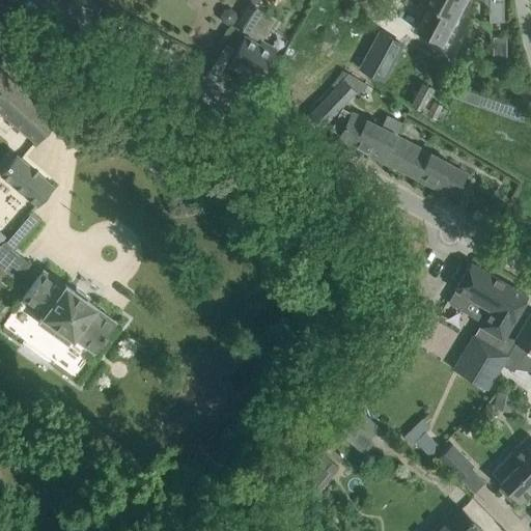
[(248,33),(262,11),(267,3),(260,0),(250,0),(249,3),(234,25),(248,33)]
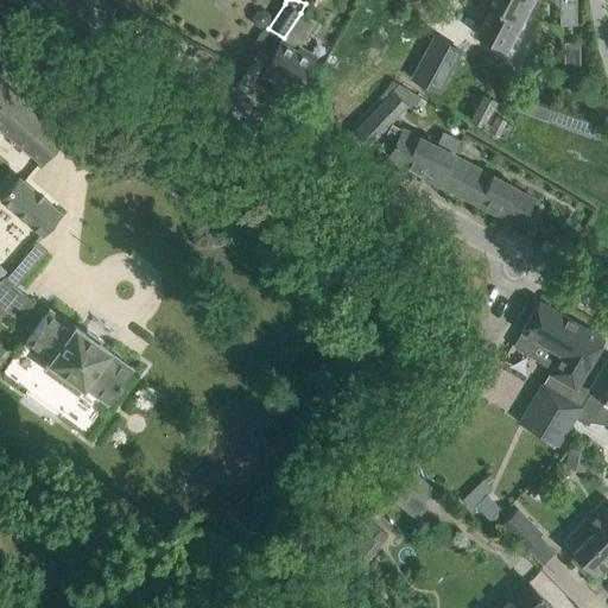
[(507,51),(532,0),(482,0),(481,2),(491,8),(477,36),(507,51)]
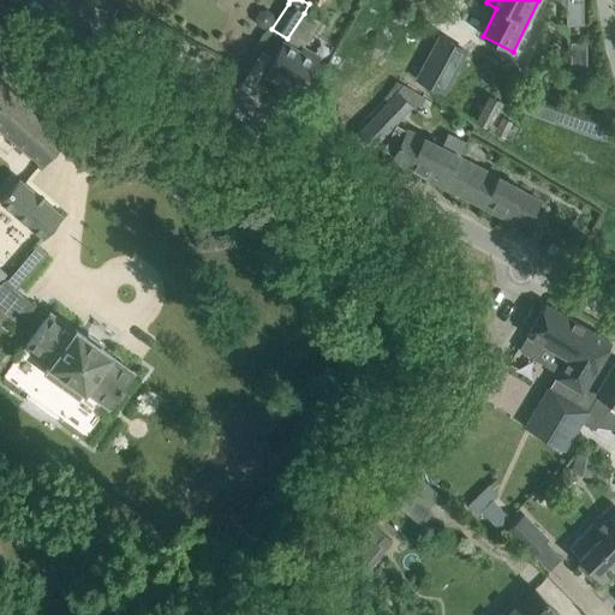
[(551,0),(566,7),(566,25),(583,25),(583,0),(551,0)]
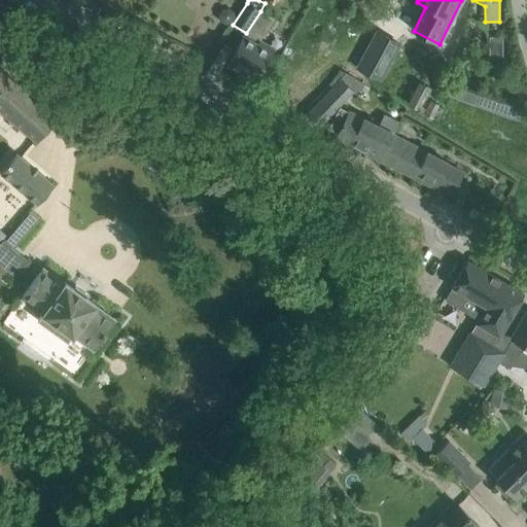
[(230,12),(224,10),(219,12),(216,18),(218,23),(223,26),(230,24),(232,19),(230,12)]
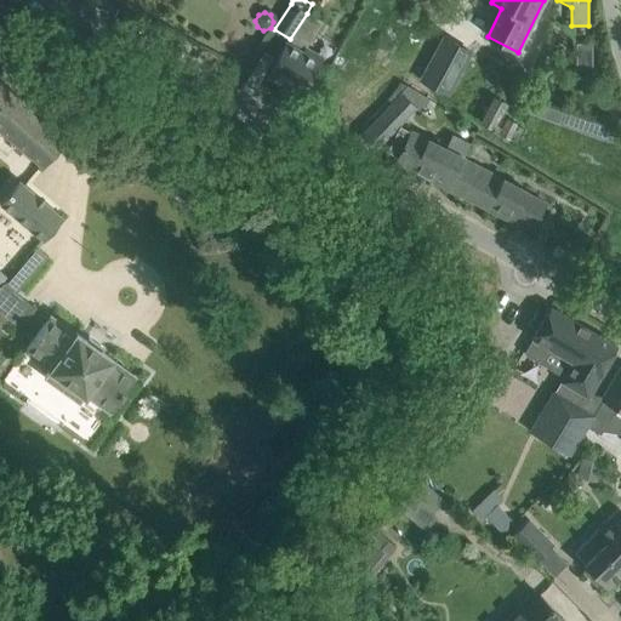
[(448,95),(471,50),(445,36),(421,80),(448,95)]
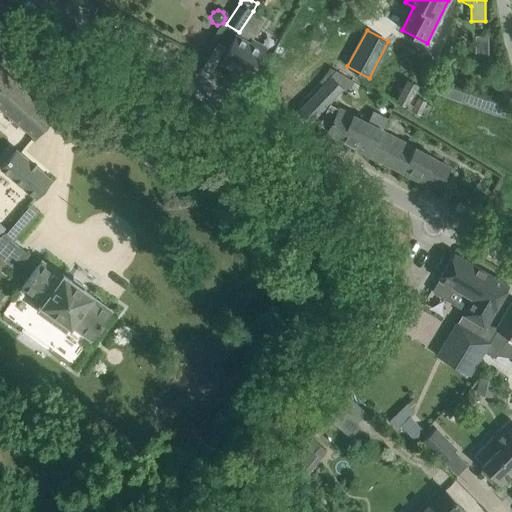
[(249,79),(258,62),(266,48),(251,39),(249,43),(235,35),(219,63),(249,79)]
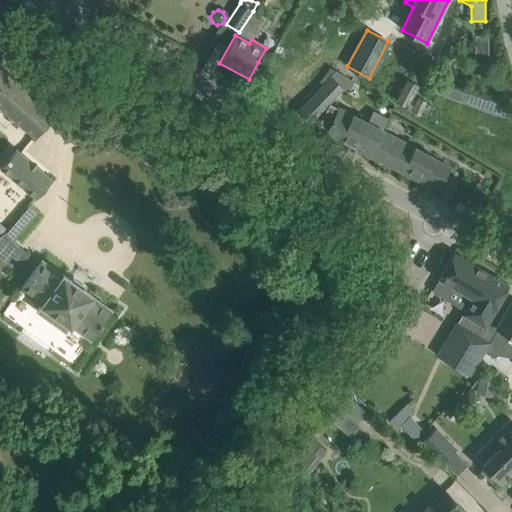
[(475,55),(488,55),(488,37),(475,37),(475,55)]
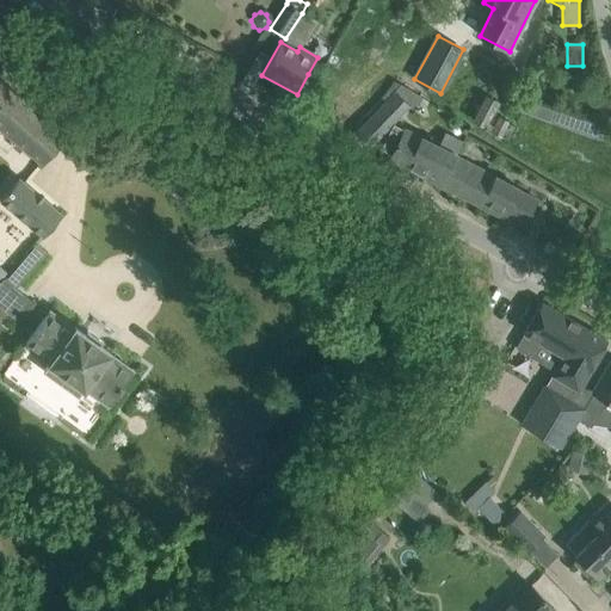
[(0,79),(0,129),(5,134),(30,104),(0,79)]
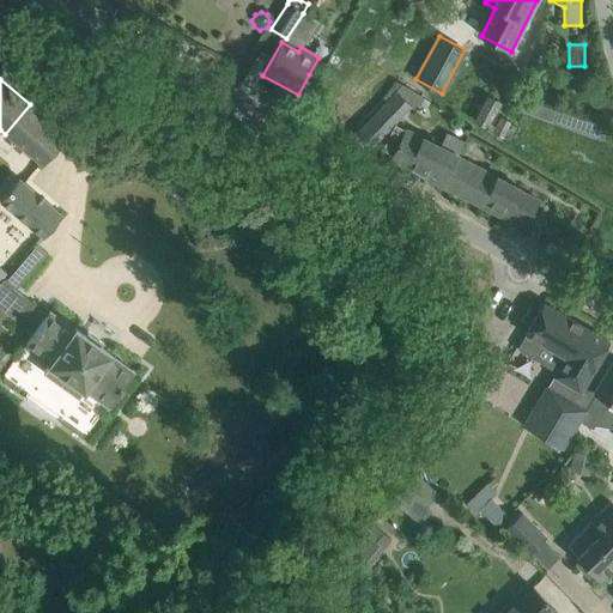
[(389,129),(410,107),(422,96),(402,85),(374,116),(389,129)]
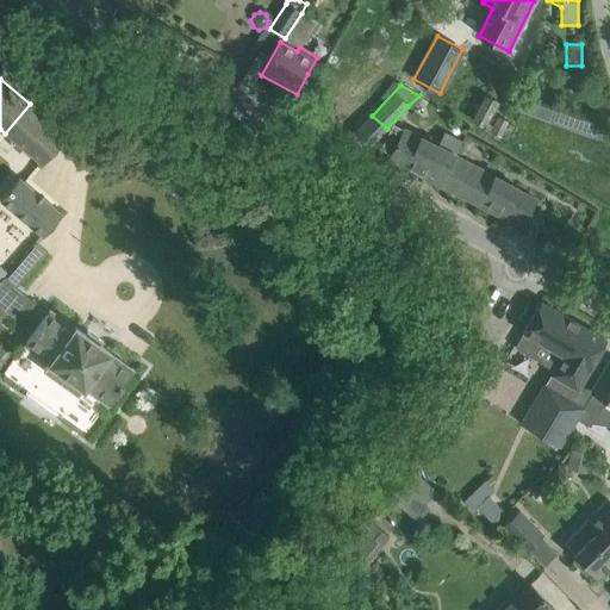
[(485,94),(471,119),(485,129),(484,130),(495,136),(496,135),(500,137),(499,138),(503,139),(504,138),(506,139),(512,126),(508,123),(509,122),(499,117),(493,126),(487,122),(499,103),(485,94)]
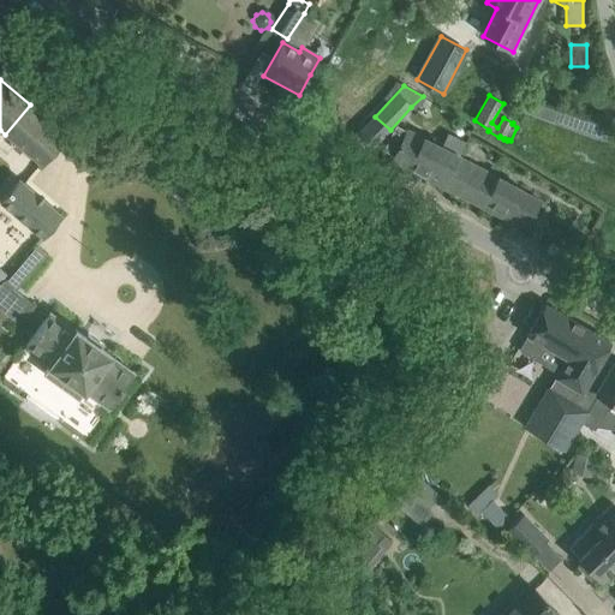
[(556,106),(527,96),(524,112),(553,121),(556,106)]
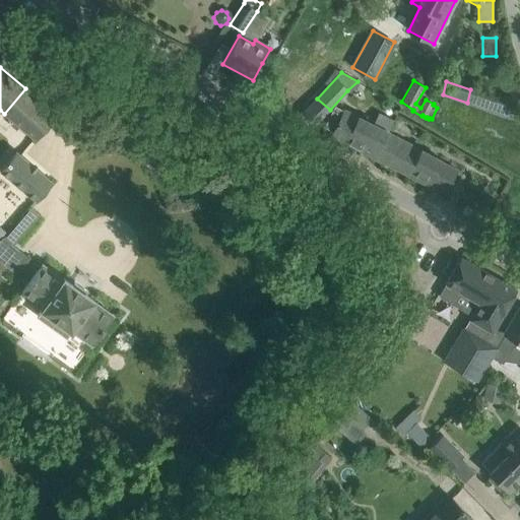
[(57,115),(25,88),(4,114),(36,140),(57,115)]
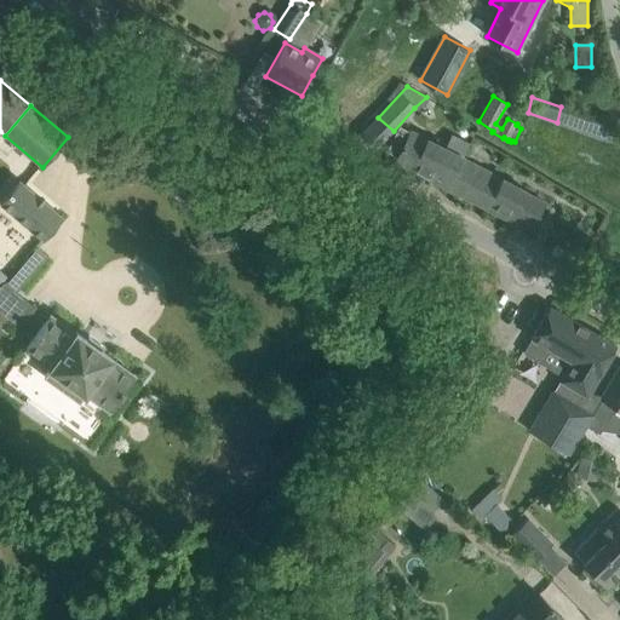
[(396,158),(395,161),(446,188),(461,159),(461,158),(411,131),(409,132),(399,126),(386,151),(396,158)]
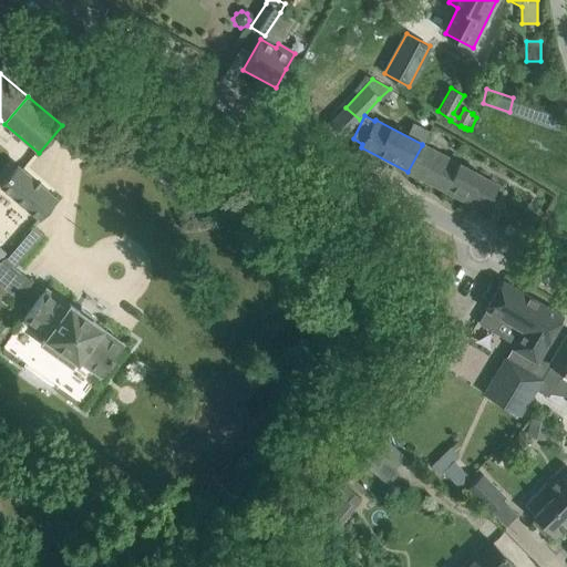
[(481,175),(422,145),(408,172),(466,203),(467,200),(485,209),(497,186),(481,177),(481,175)]
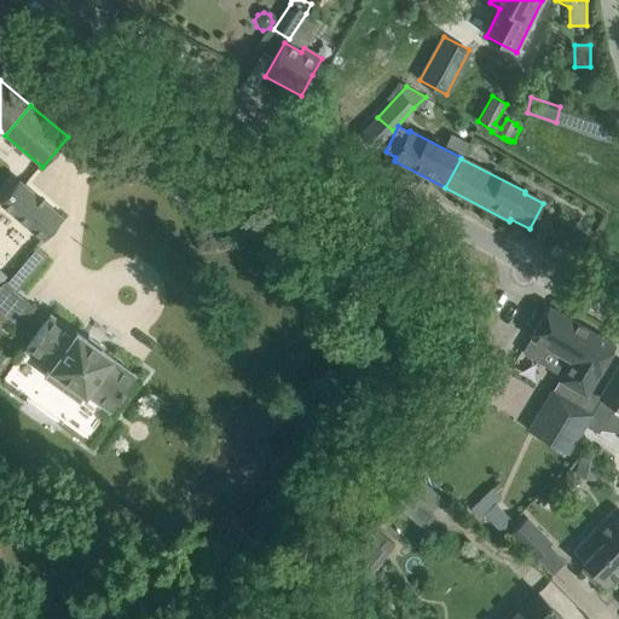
[(0,201),(41,239),(45,236),(61,218),(19,179),(0,200),(0,201)]
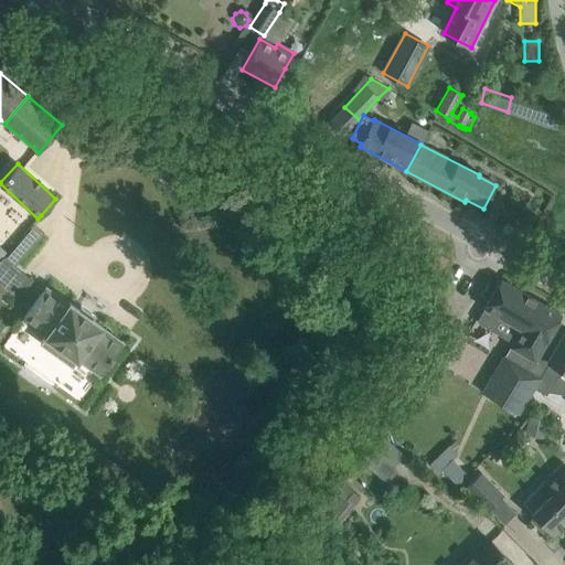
[(3,256),(0,260),(0,284),(9,291),(18,298),(33,279),(14,265),(3,256)]
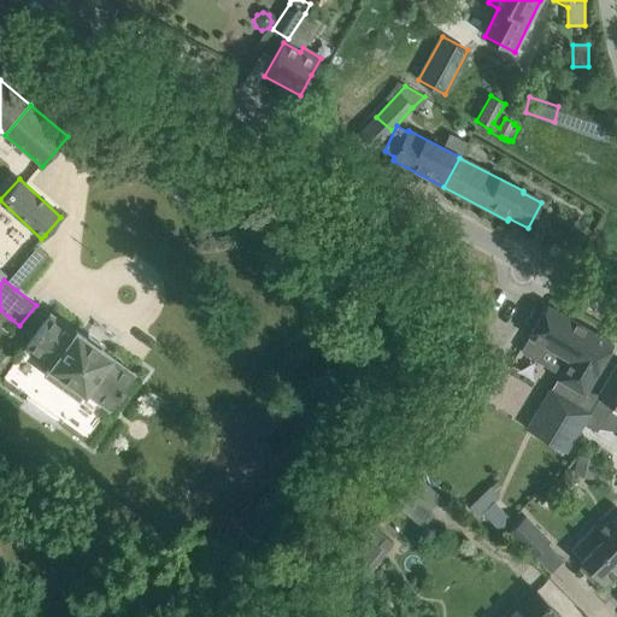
[(529,336),(521,350),(538,360),(546,346),(560,354),(552,369),(560,374),(551,391),(588,413),(599,395),(598,395),(615,368),(603,360),(610,346),(611,345),(546,306),(529,336)]
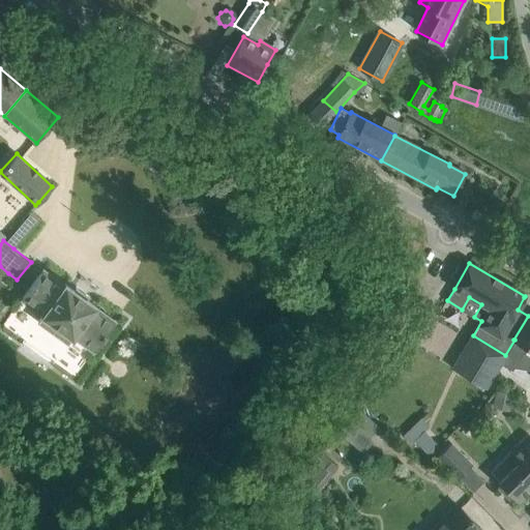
[(93,352),(104,339),(115,321),(93,305),(94,304),(65,284),(64,285),(43,269),(21,300),(41,315),(37,321),(67,344),(71,336),(93,352)]
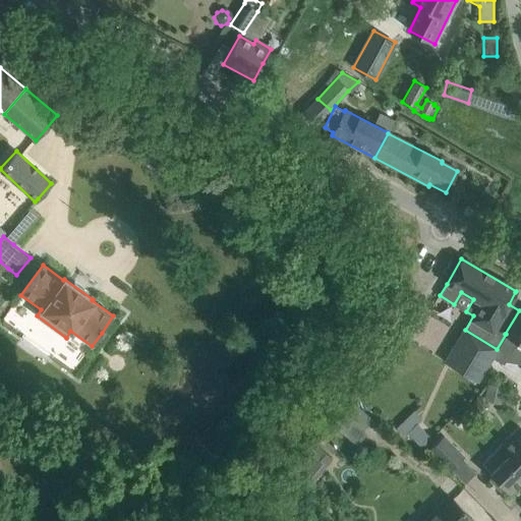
[(497,349),(491,358),(504,365),(506,361),(519,363),(520,359),(520,307),(519,310),(505,334),(506,334),(497,349)]
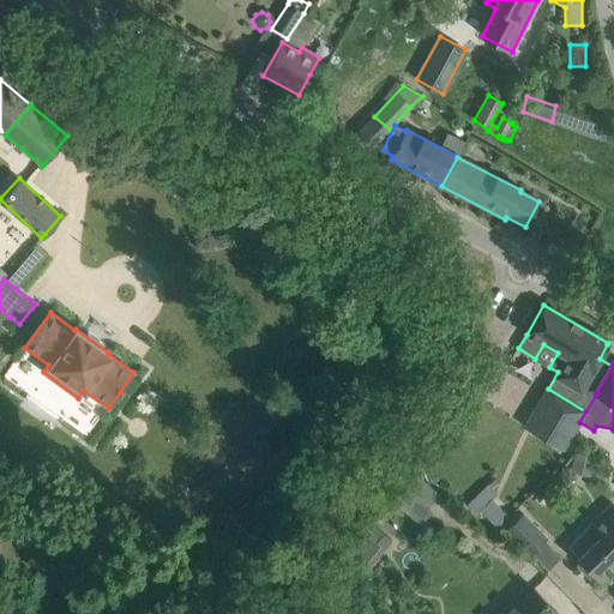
[(408,487),(395,501),(420,524),(433,510),(408,487)]
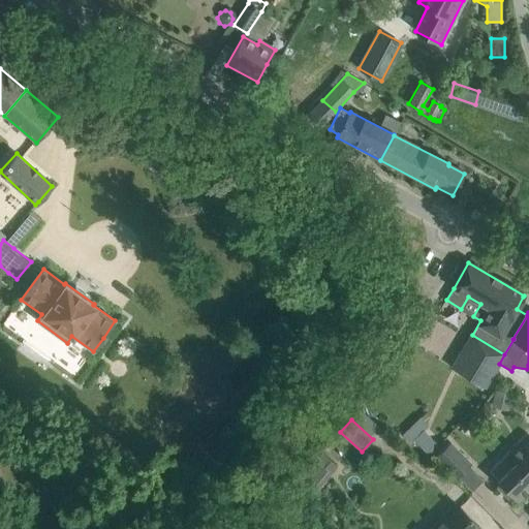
[(423,429),(412,439),(428,455),(438,444),(423,429)]
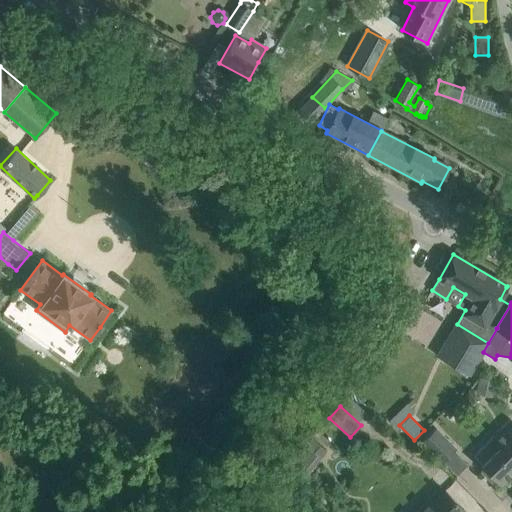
[(511,421),(510,420),(473,456),(484,467),(480,471),(492,483),(496,479),(501,485),(511,473),(511,421)]
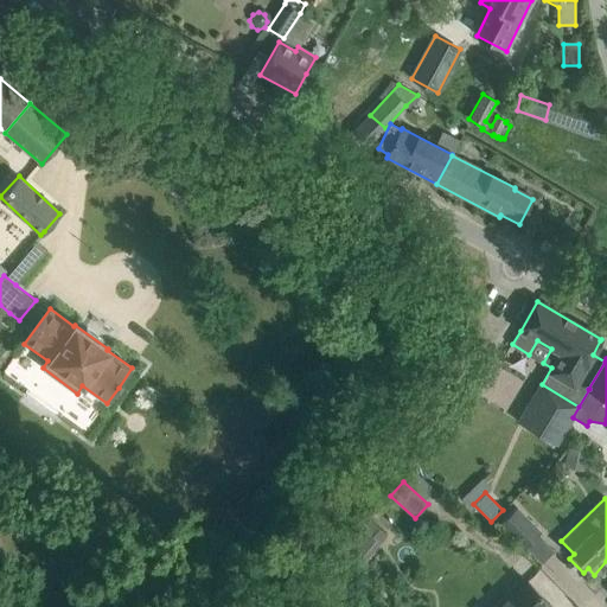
[(523,549),(537,534),(540,532),(516,508),(498,524),(523,549)]
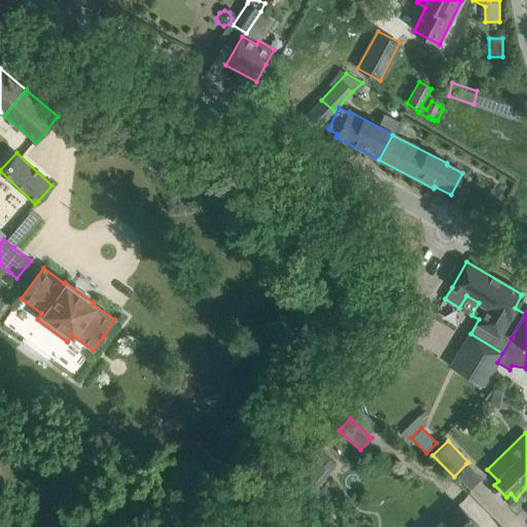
[(315,457),(301,475),(313,485),(327,467),(315,457)]
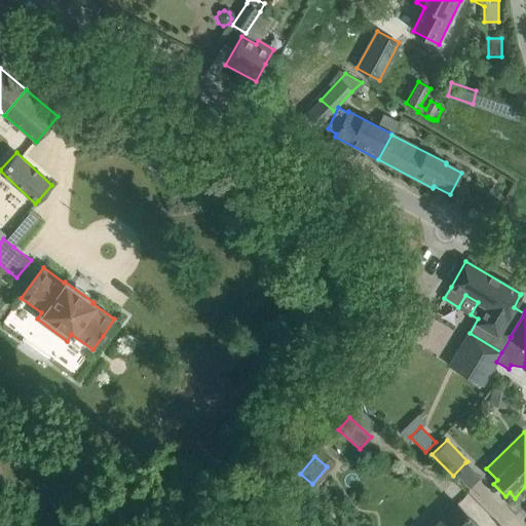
[(478,525),(465,513),(457,504),(434,525),(478,525)]
